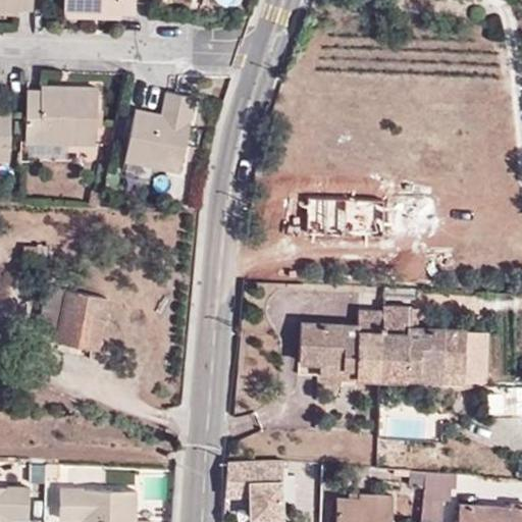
[(63,0),(63,15),(94,16),(93,11),(119,12),(136,11),(136,0),(63,0)]
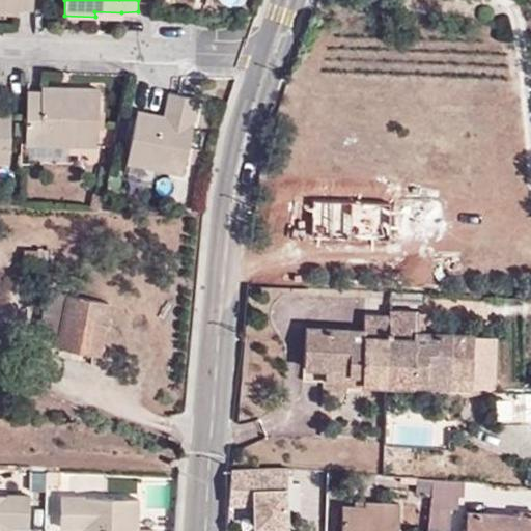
[(45,89),(29,89),(27,138),(99,141),(101,86),(72,84),(71,90),(45,89)]
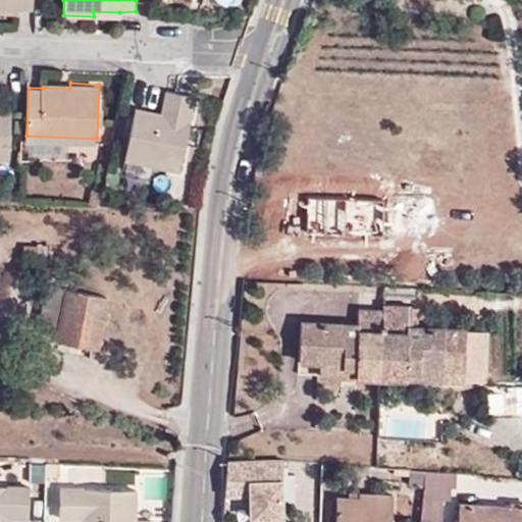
[(165,118),(137,111),(127,157),(184,169),(200,96),(172,89),(167,111),(165,118)]
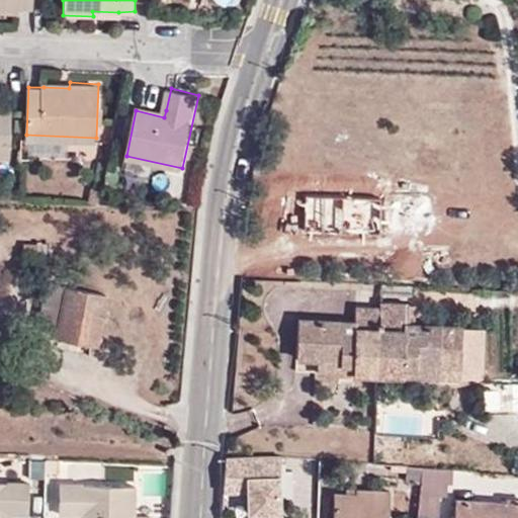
[(12,103),(0,102),(0,108),(12,110),(12,103)]
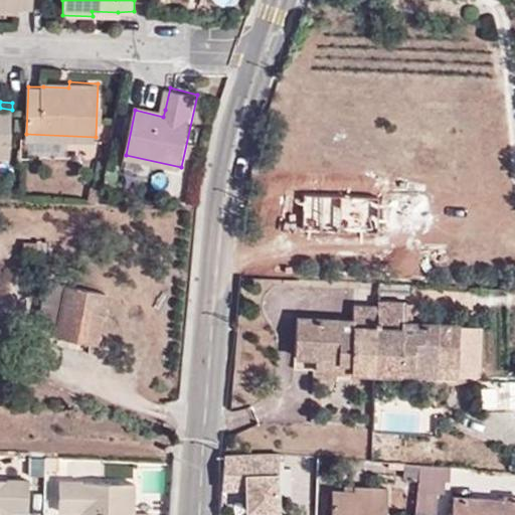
[(136,104),(135,110),(163,117),(165,110),(136,104)]
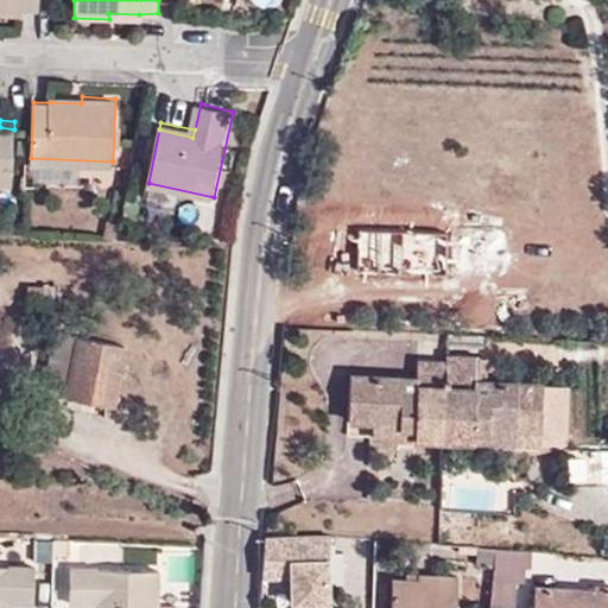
[(0,127),(0,181),(12,182),(14,130),(0,127)]
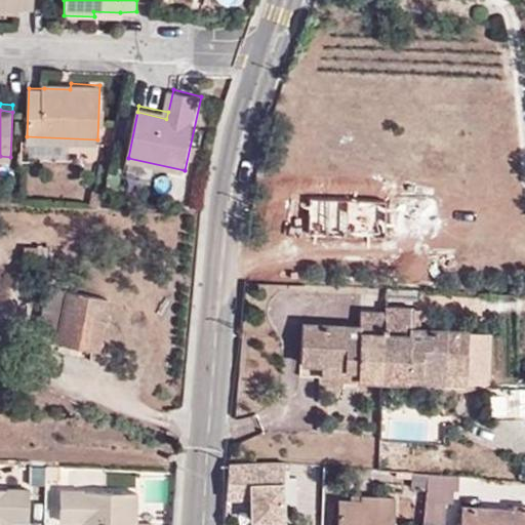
[(23,258),(36,259),(37,249),(23,248),(23,258)]
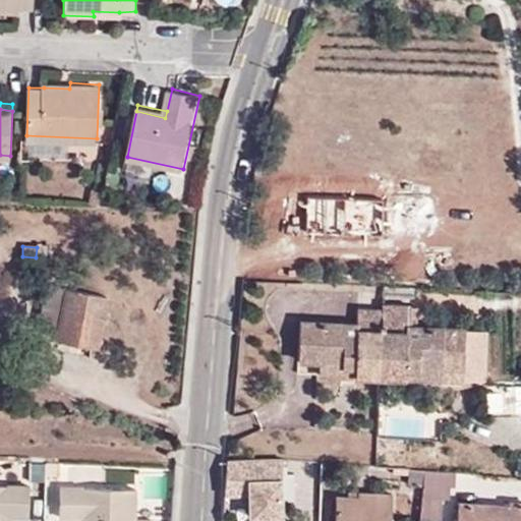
[(53,340),(98,348),(108,298),(64,289),(53,340)]
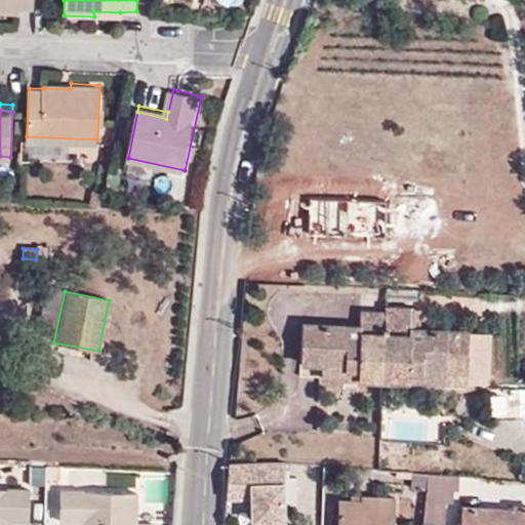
[(382,380),(384,310),(358,309),(359,324),(301,322),(300,365),(320,366),(356,367),(356,379),(382,380)]
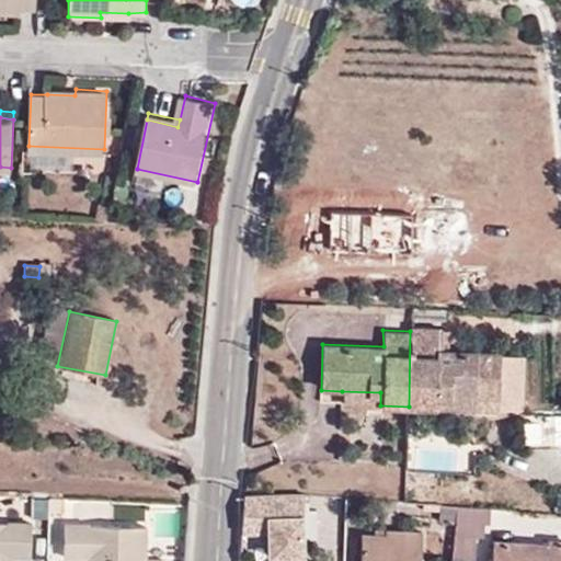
[(435,396),(476,398),(497,399),(500,352),(437,348),(437,332),(410,331),(409,407),(434,408),(435,396)]
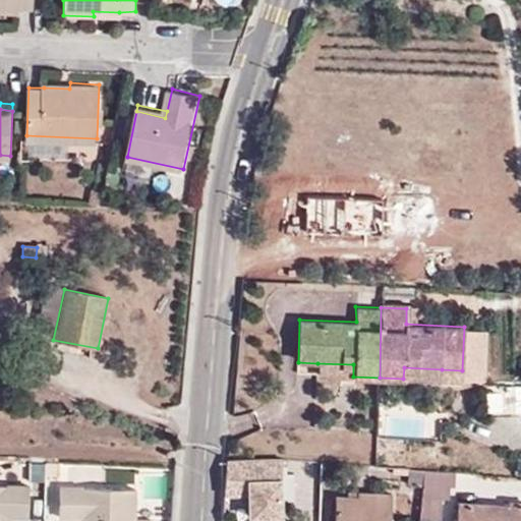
[(353,364),(317,363),(317,374),(353,377),(353,364)]
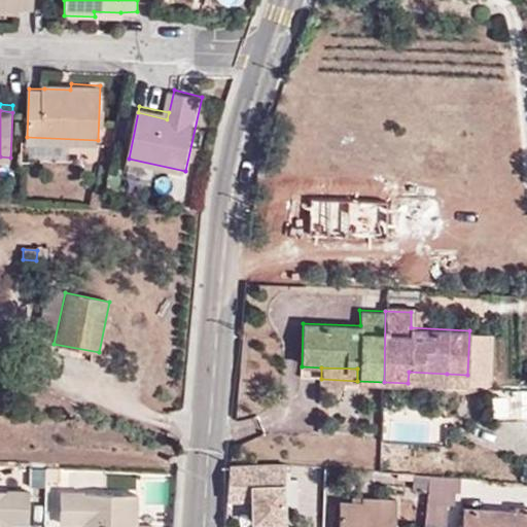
[(446,385),(447,374),(409,372),(408,383),(446,385)]
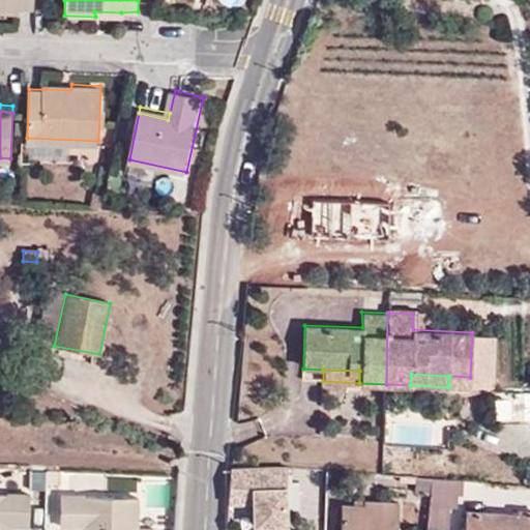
[(495,421),(523,421),(523,393),(496,393),(495,421)]
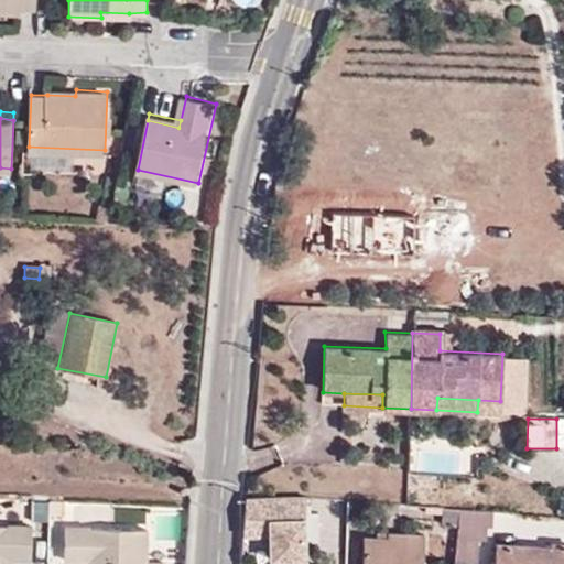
[(305,497),(245,497),(241,535),(303,535),(304,513),(305,497)]
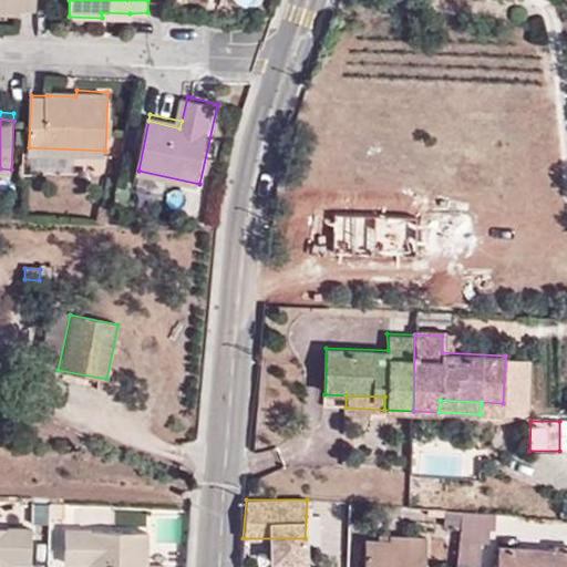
[(459,529),(461,511),(443,509),(443,529),(459,529)]
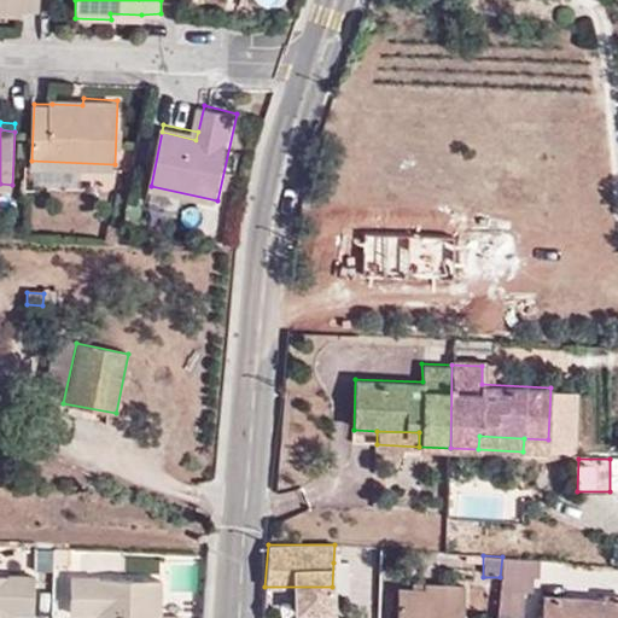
[(538,577),(540,559),(502,557),(500,577),(496,617),(520,617),(523,590),(532,589),(534,577),(538,577)]
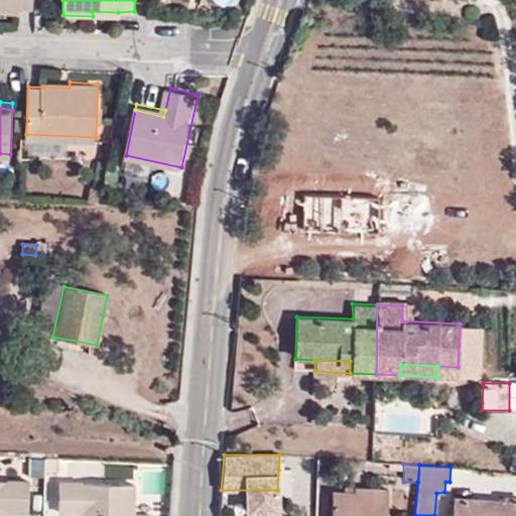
[(278,470),(277,490),(276,494),(289,495),(290,470),(278,470)]
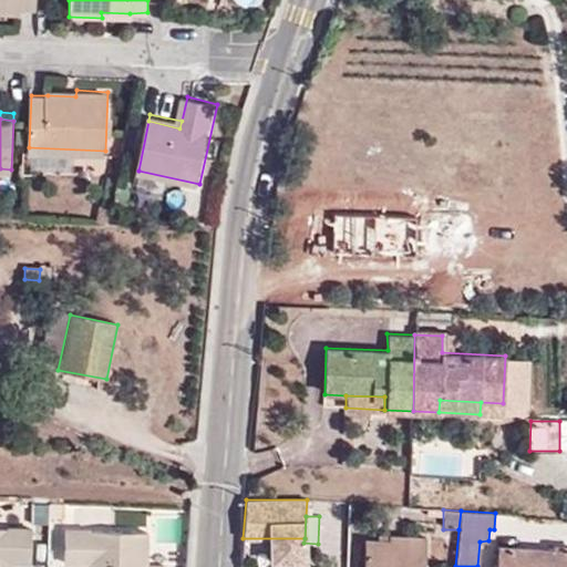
[(0,566),(1,566),(2,557),(10,557),(32,558),(33,526),(0,525),(0,566)]
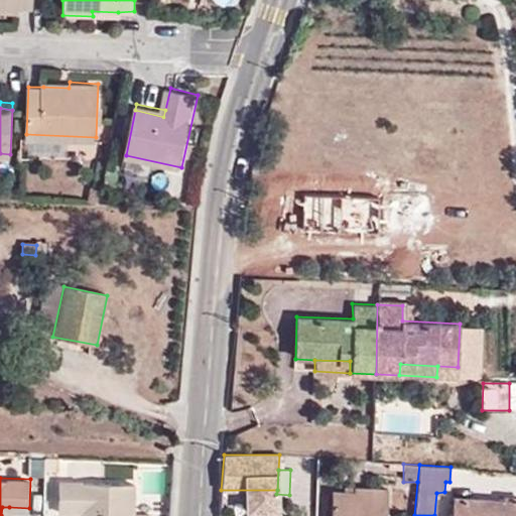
[(91,512),(90,515),(136,515),(137,513),(138,485),(62,482),(61,511),(84,511),(91,512)]
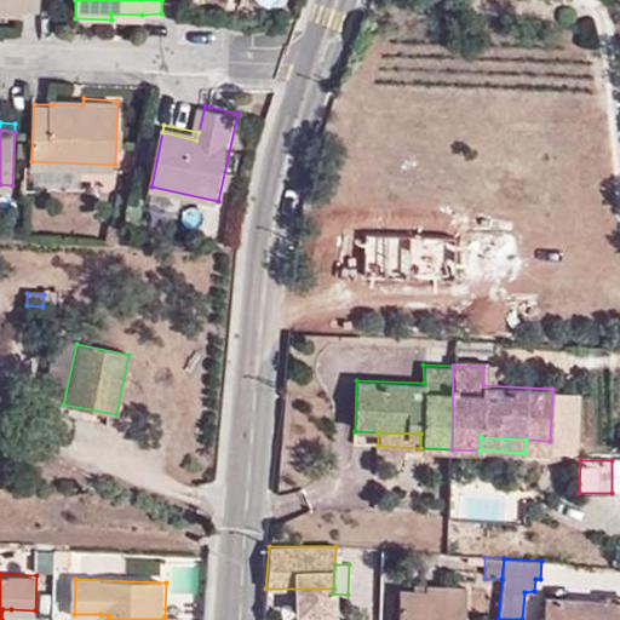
[(397,619),(464,619),(466,587),(437,585),(437,592),(424,592),(399,590),(397,619)]
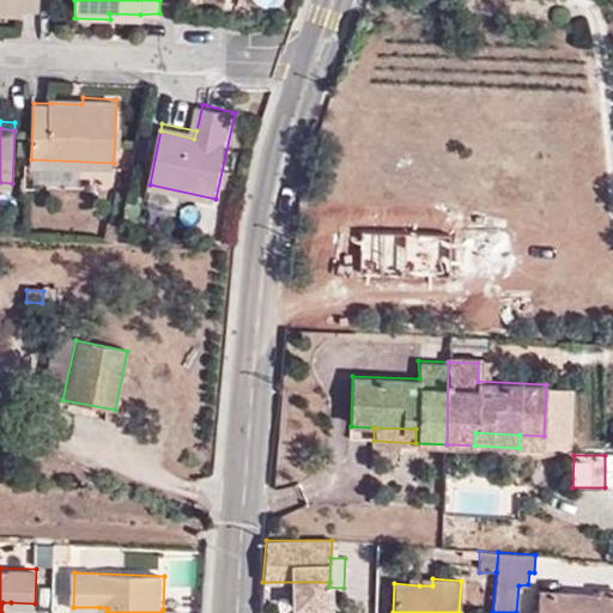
[(612,612),(612,590),(596,589),(595,595),(538,590),(538,611),(535,611),(534,612),(612,612)]
